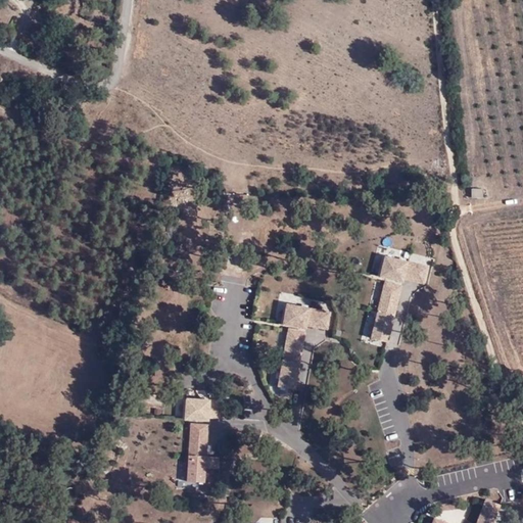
[(430,266),(386,256),(381,277),(426,286),(430,266)]
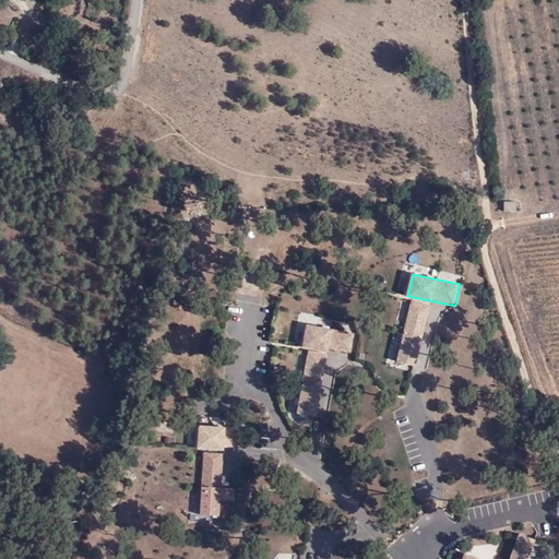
[(430,304),(412,299),(396,364),(416,368),(430,304)]
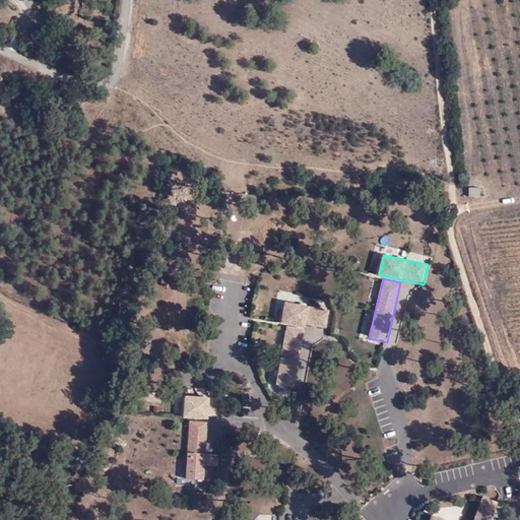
[(328,311),(285,303),(280,325),(286,326),(279,360),(298,363),(306,322),(326,326),(328,311)]
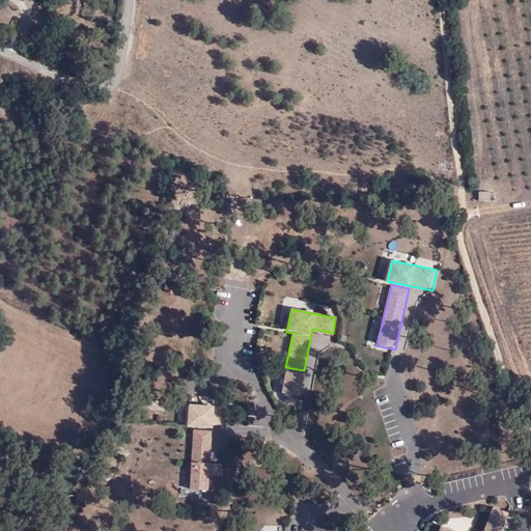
[(225,406),(189,403),(188,428),(215,429),(215,426),(224,427),(225,406)]
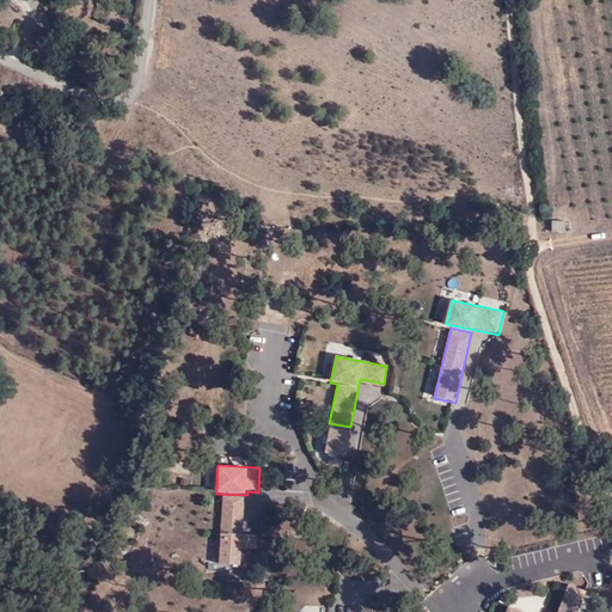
[(246,497),(222,496),(219,564),(243,567),(246,497)]
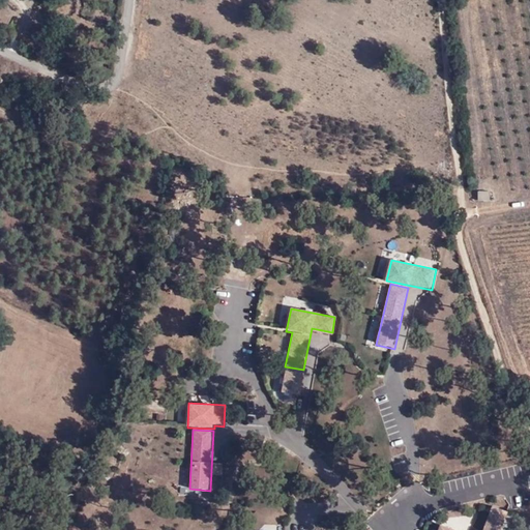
[(499,529),(506,512),(492,506),(482,529),(451,529),(440,525),(438,529),(499,529)]
